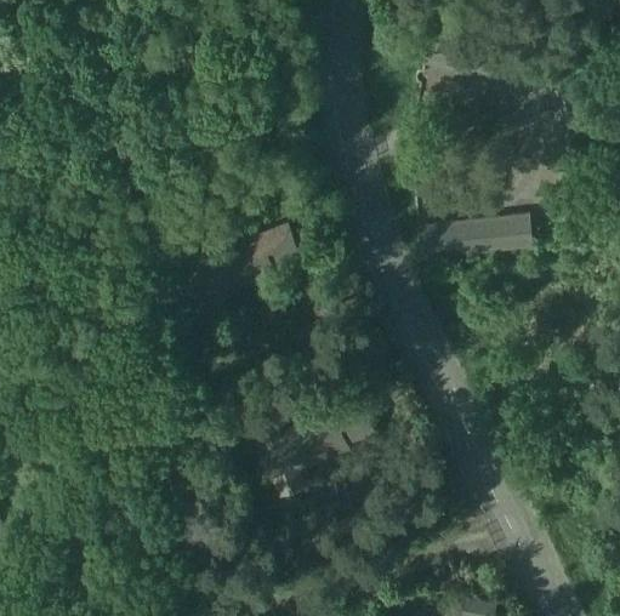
[(436,223),(439,258),(533,249),(529,214),(436,223)]
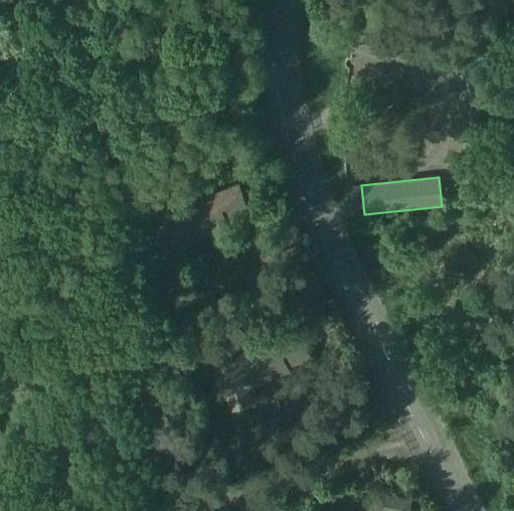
[(199,204),(173,215),(167,202),(148,210),(154,224),(152,225),(165,256),(167,254),(173,268),(192,260),(186,246),(228,227),(226,223),(249,213),(238,187),(217,196),(199,204)]
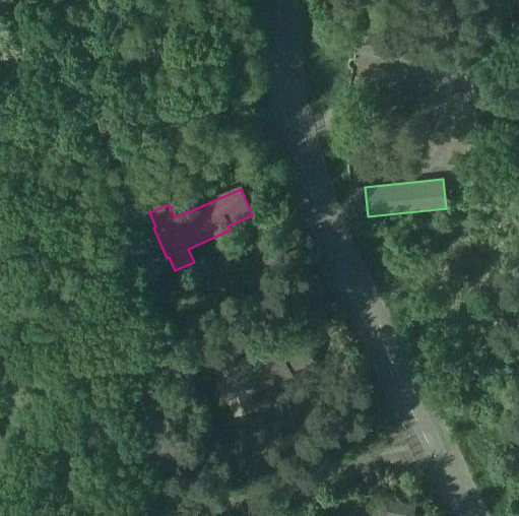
[(262,351),(236,363),(230,349),(211,357),(216,371),(214,372),(226,402),(230,401),(235,414),(254,407),(248,393),(290,376),(288,371),(312,362),(301,335),(280,344),(279,344),(262,351)]
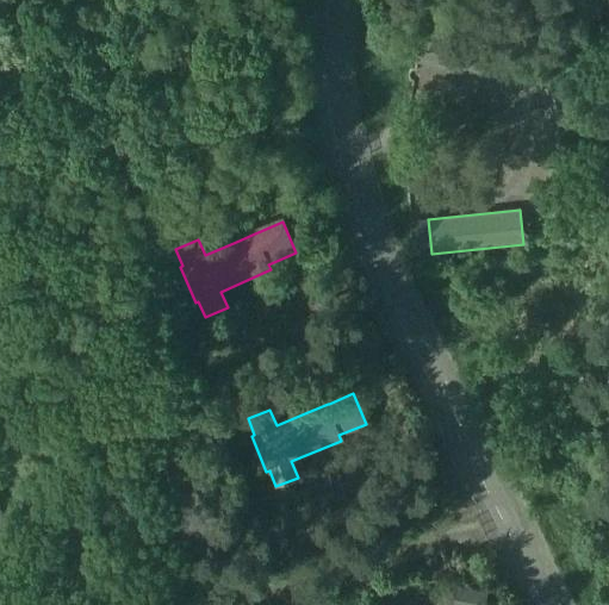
[(485,604),(486,598),(458,592),(455,604),(485,604)]
